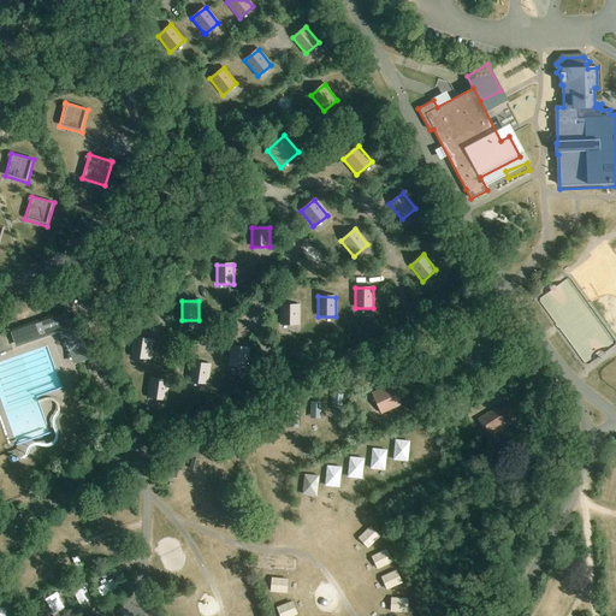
[(280,325),(298,325),(298,306),(282,306),(280,325)]
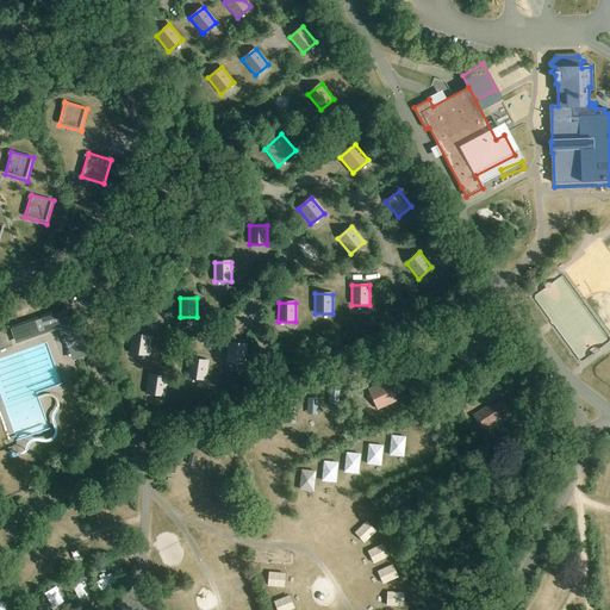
[(61,329),(73,361),(88,355),(72,309),(11,329),(16,344),(61,329)]
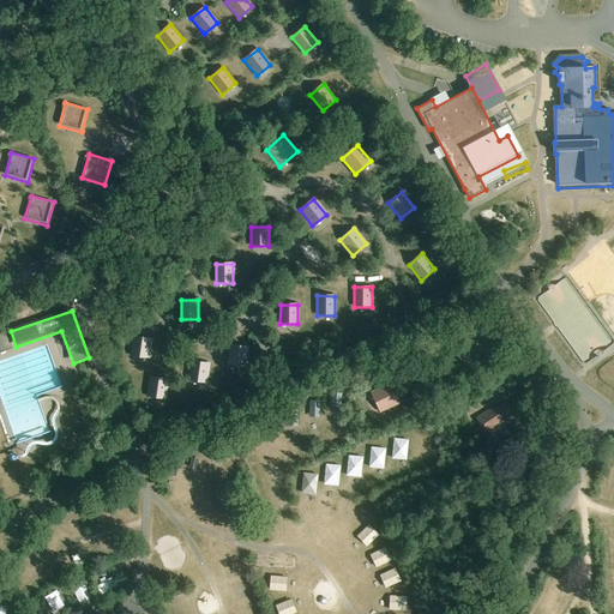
[(131,356),(148,359),(151,339),(133,337),(131,356)]
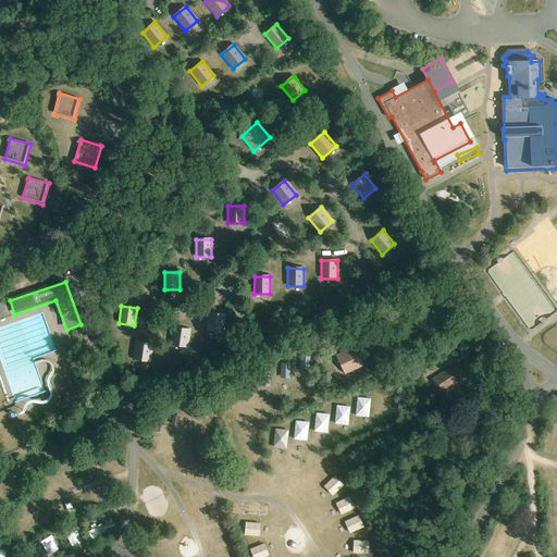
[(207,331),(223,333),(225,316),(210,313),(207,331)]
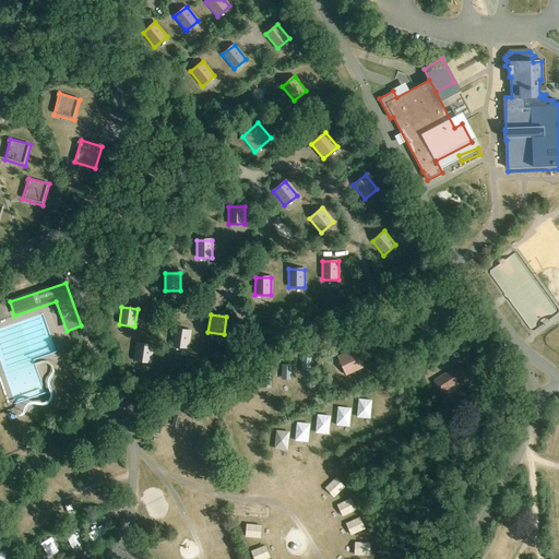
[(171,347),(188,349),(190,331),(175,329),(171,347)]
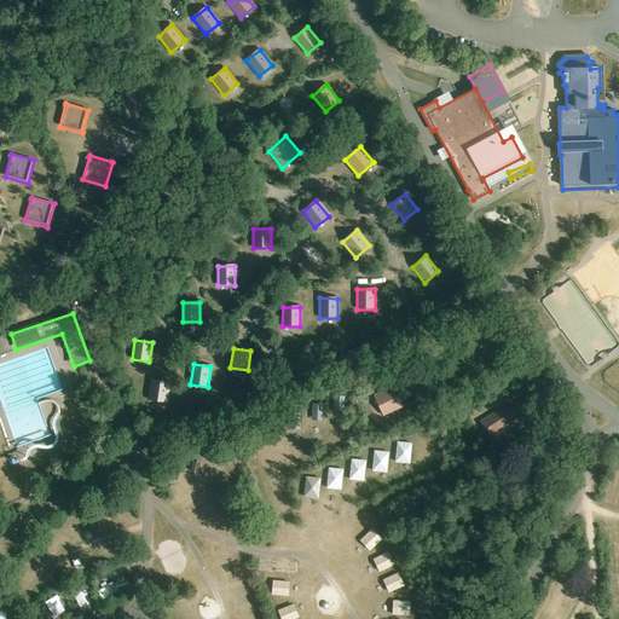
[(149,400),(166,403),(169,383),(151,381),(149,400)]
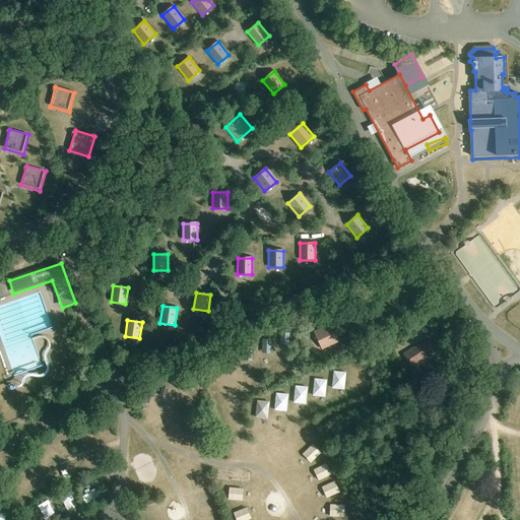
[(315,333),(322,348),(338,341),(330,326),(315,333)]
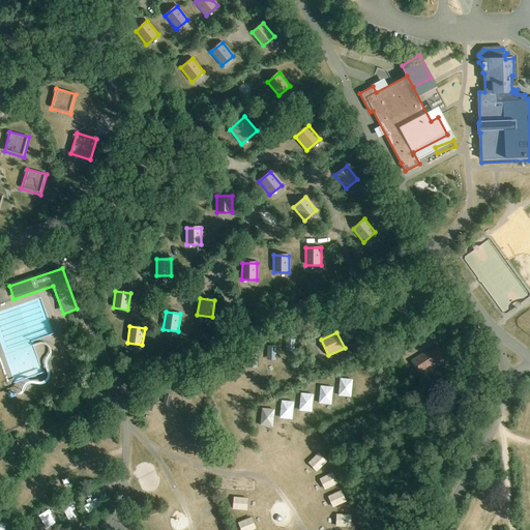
[(287,336),(287,350),(296,350),(296,336),(287,336)]
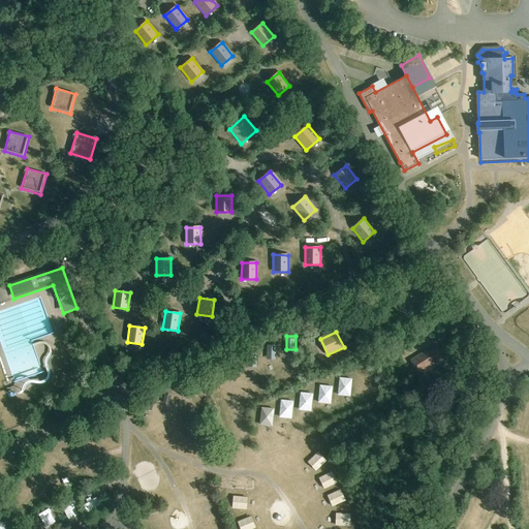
[(277,345),(266,345),(266,360),(276,361),(277,345)]
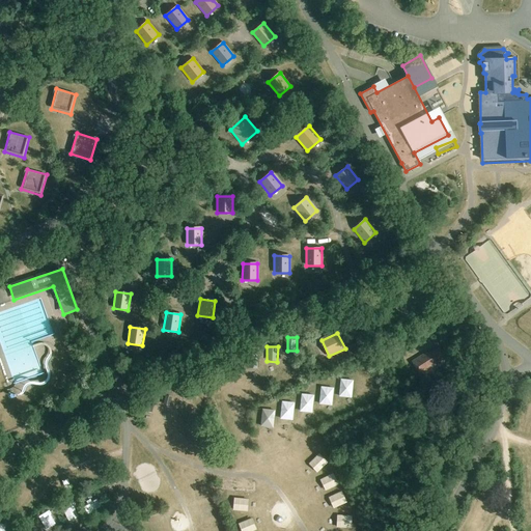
[(443,358),(444,357),(439,347),(429,354),(428,352),(412,362),(420,375),(432,368),(434,370),(446,363),(443,358)]
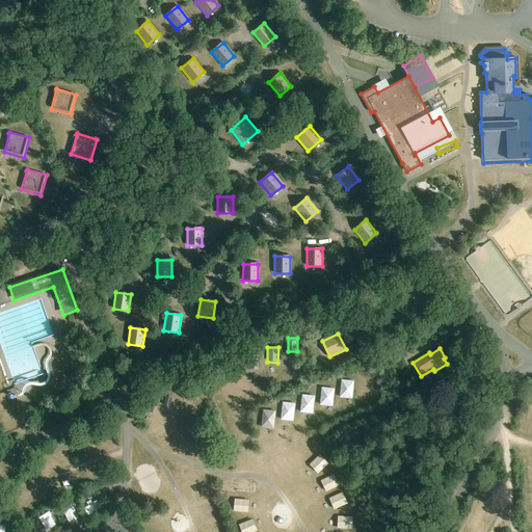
[(258,369),(259,355),(249,354),(248,369),(258,369)]
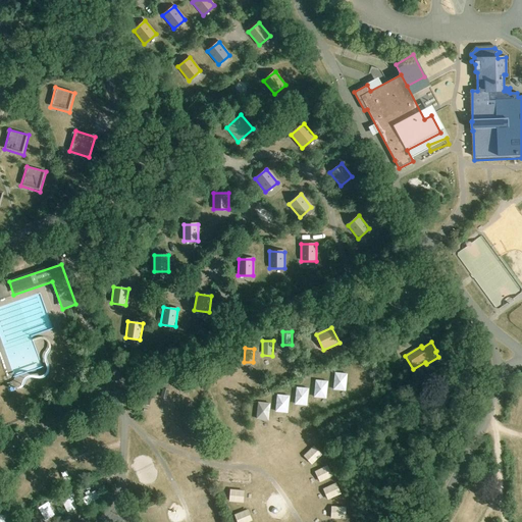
[(348,373),(334,372),(333,389),(347,390),(348,373)]
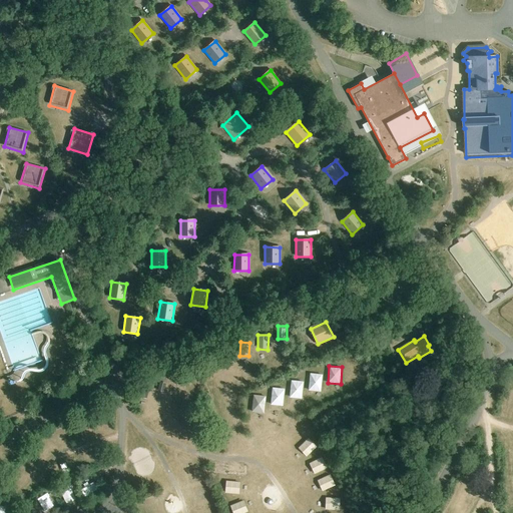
[(323,374),(310,374),(309,391),(322,392),(323,374)]
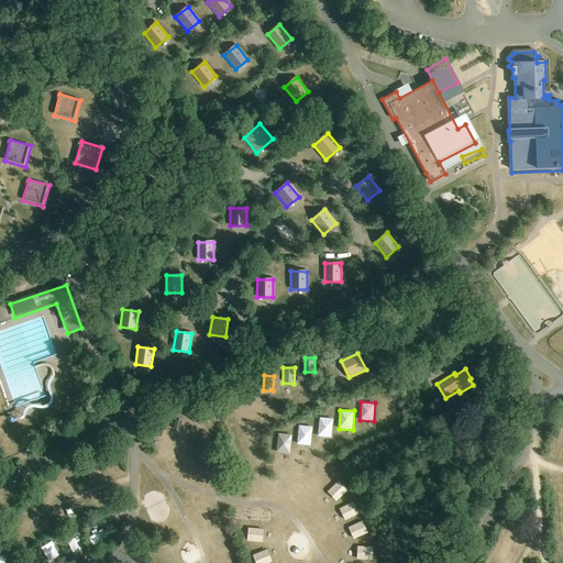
[(334,419),(320,418),(318,437),(332,438),(334,419)]
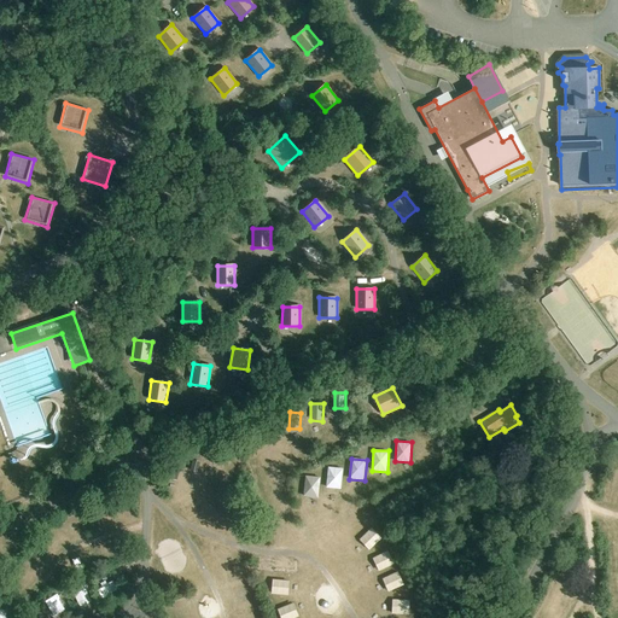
[(344,468),(328,467),(326,488),(342,490),(344,468)]
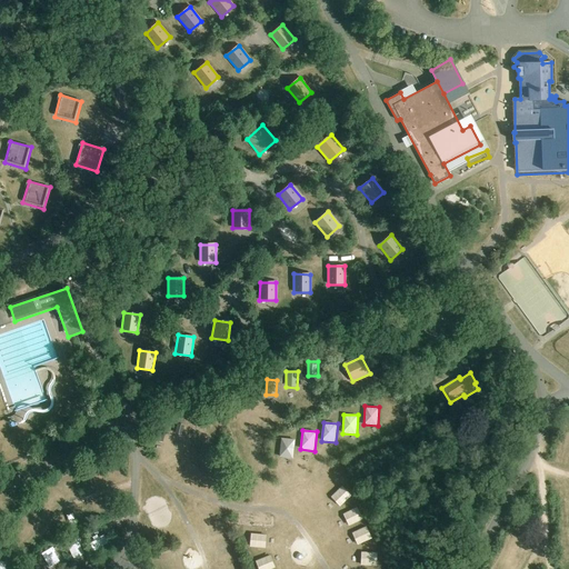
[(293,459),(295,439),(281,438),(279,458),(293,459)]
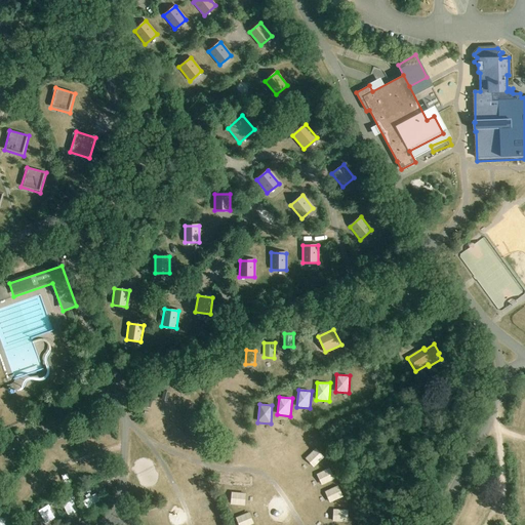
[(316,453),(308,457),(312,467),(320,462),(316,453)]
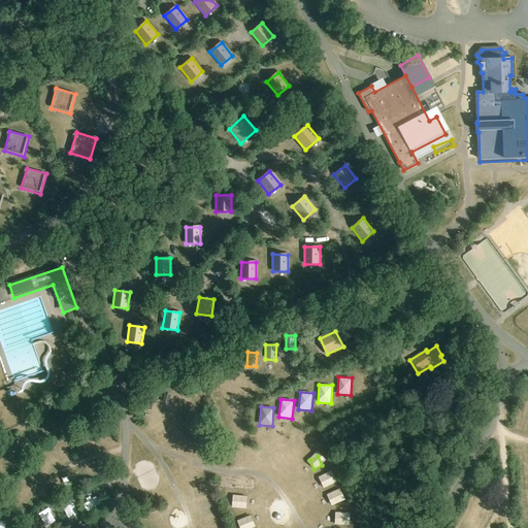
[(327,472),(318,477),(322,486),(331,482),(327,472)]
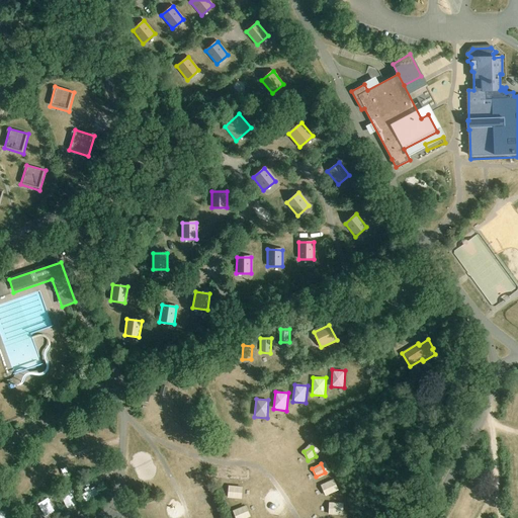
[(253,477),(249,470),(243,475),(251,489),(259,484),(255,477),(253,477)]
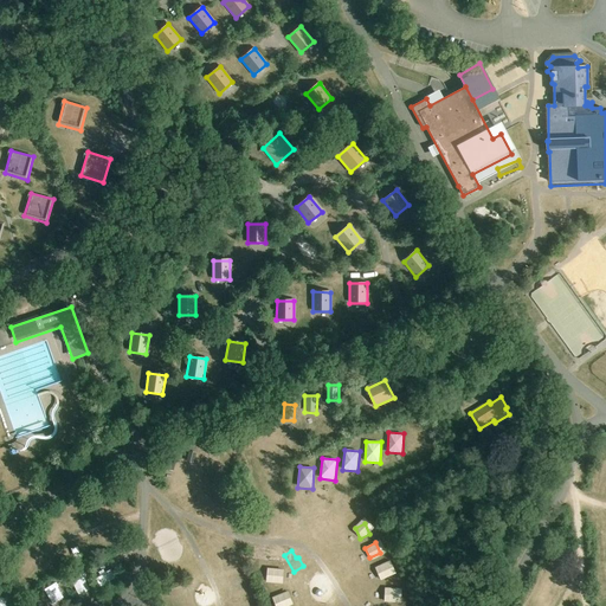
[(265,567),(264,555),(253,556),(255,568),(265,567)]
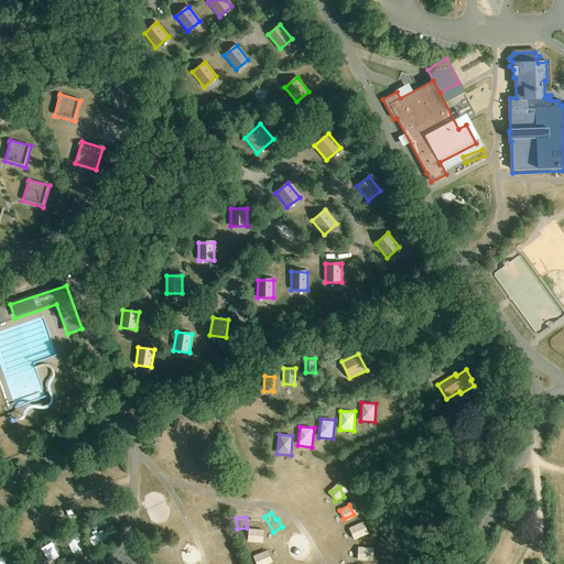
[(358,524),(348,530),(353,540),(362,534),(358,524)]
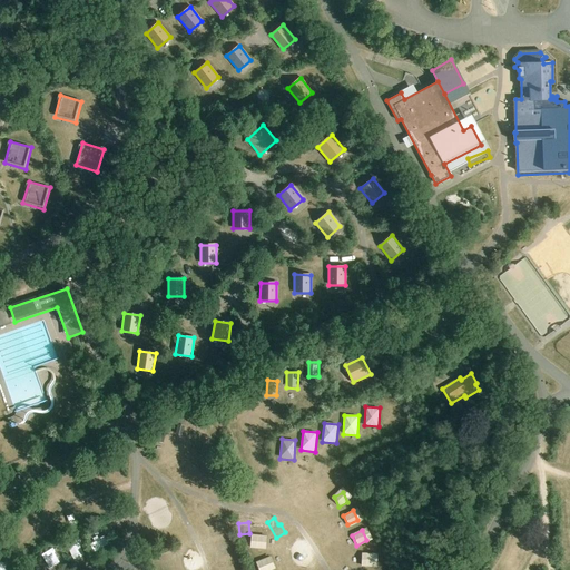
[(94,548),(107,540),(102,532),(89,540),(94,548)]
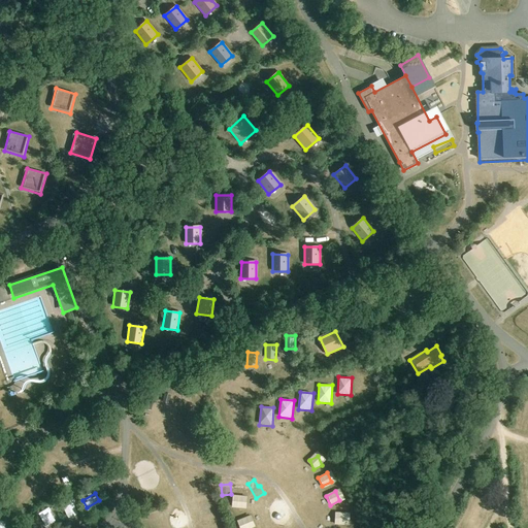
[(215,500),(199,505),(202,517),(218,512),(215,500)]
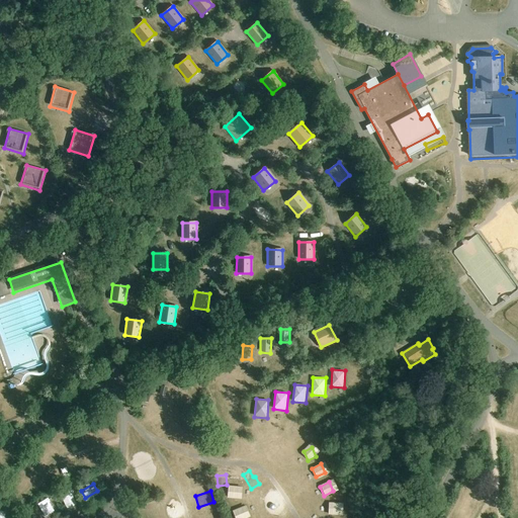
[(239,494),(229,501),(234,509),(244,502),(239,494)]
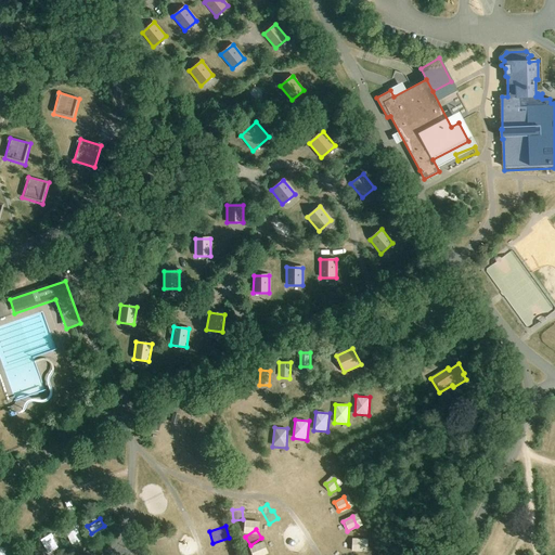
[(361,534),(351,539),(357,549),(365,544),(361,534)]
